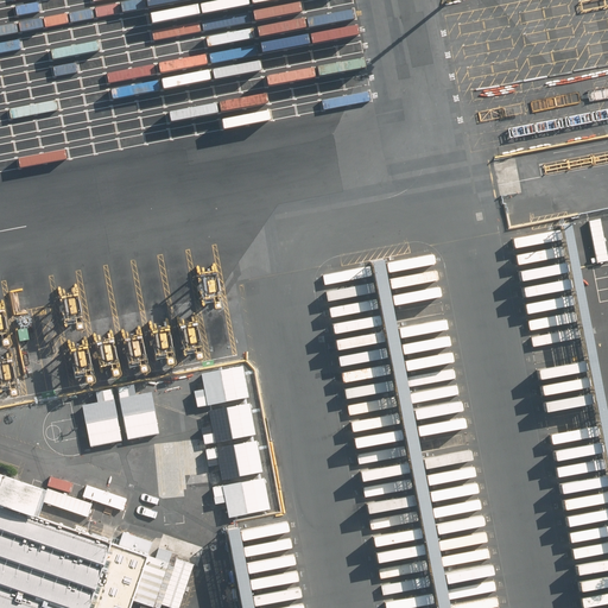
[(607,425),(569,219),(559,221),(607,475),(607,425)]
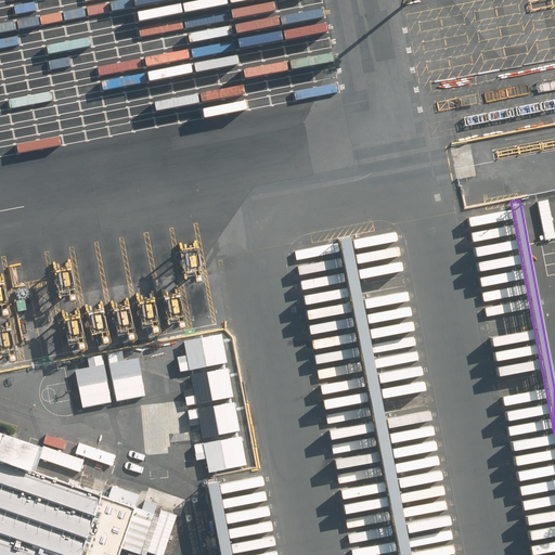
[(546,199),(537,201),(544,240),(554,237),(546,199)]
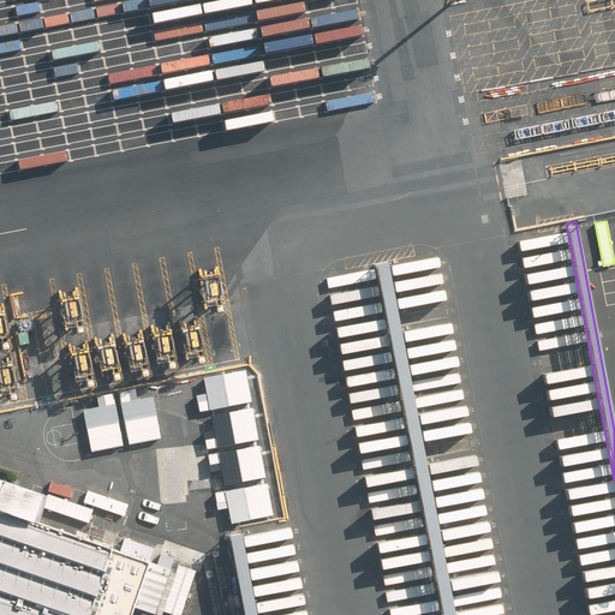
[(455,614),(389,267),(377,269),(442,614),(455,614)]
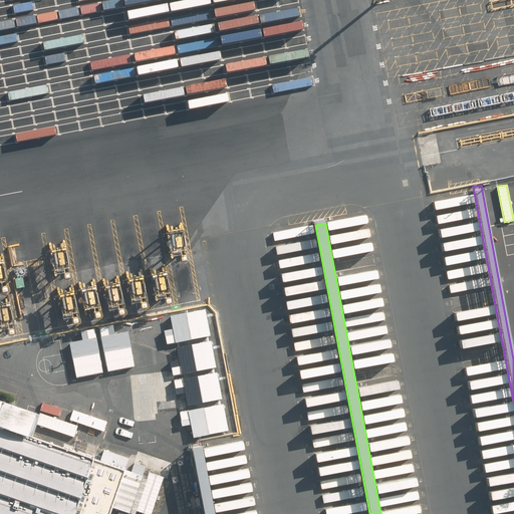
[(0,424),(30,435),(38,413),(0,399),(0,424)]
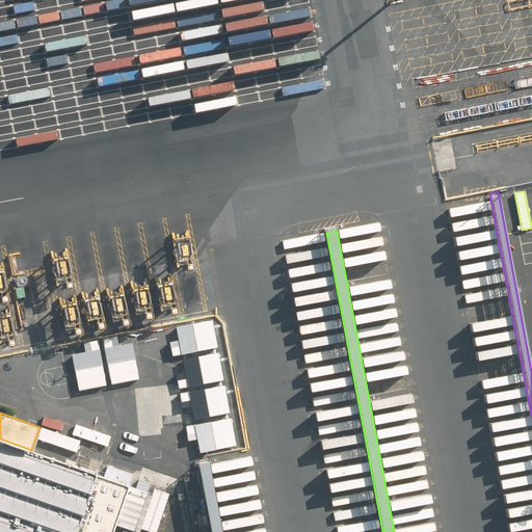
[(43,427),(38,440),(77,452),(80,440),(43,427)]
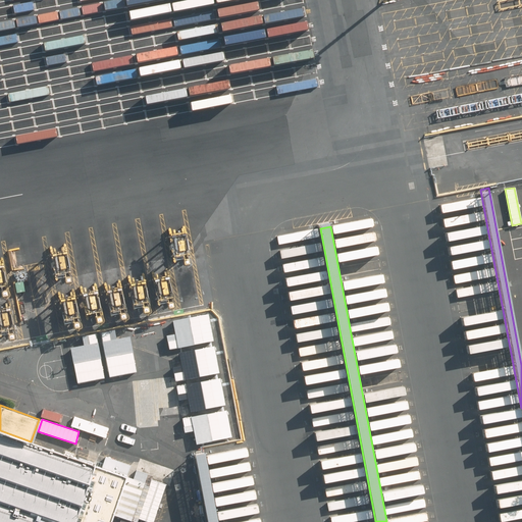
[(0,521),(108,521),(112,512),(137,521),(138,517),(154,521),(166,485),(128,472),(131,465),(105,457),(102,466),(31,441),(0,430),(0,521)]
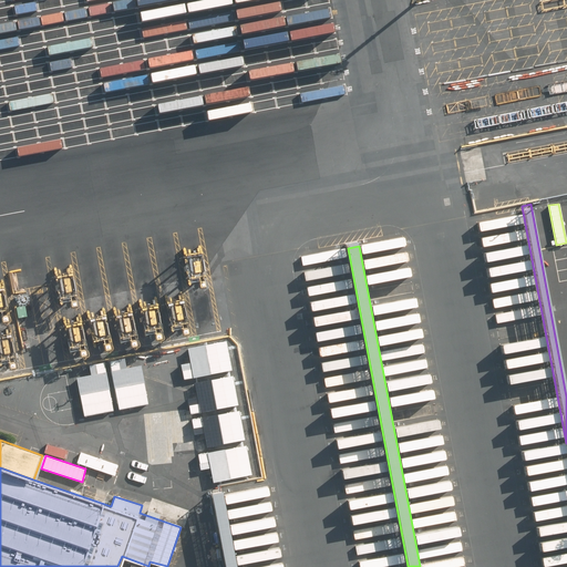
[(237,566),(222,486),(210,487),(226,566),(237,566)]
